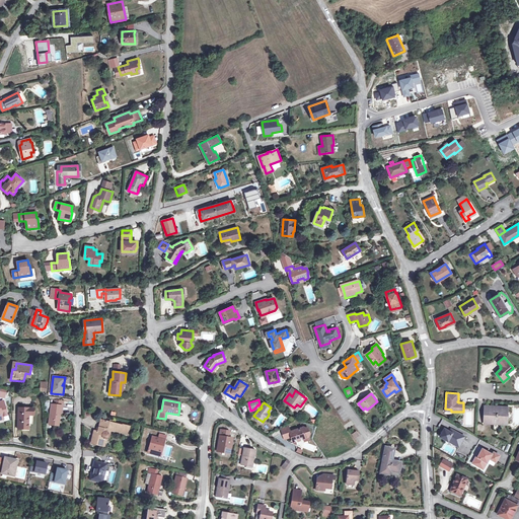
[(53,404),(52,404),(49,424),(56,425),(56,421),(59,422),(60,414),(61,414),(62,405),(53,404)]
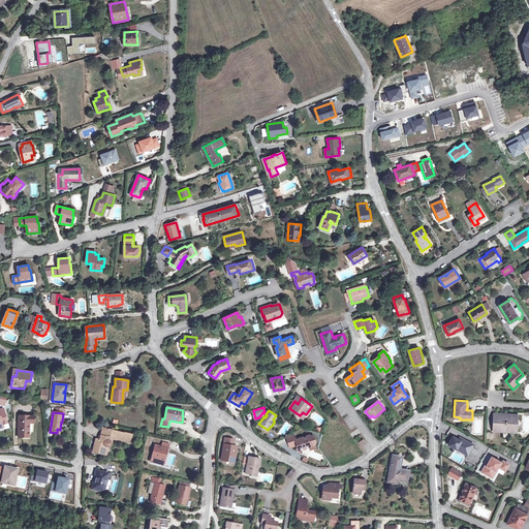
[(517,414),(494,413),(494,419),(495,419),(495,426),(494,426),(493,431),(517,432),(517,427),(515,427),(515,421),(517,421),(517,414)]
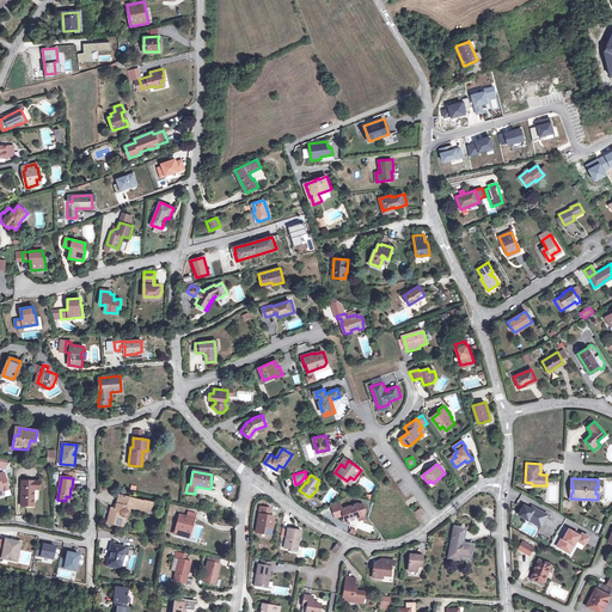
[(41,482),(23,481),(22,506),(34,506),(34,489),(40,489),(41,482)]
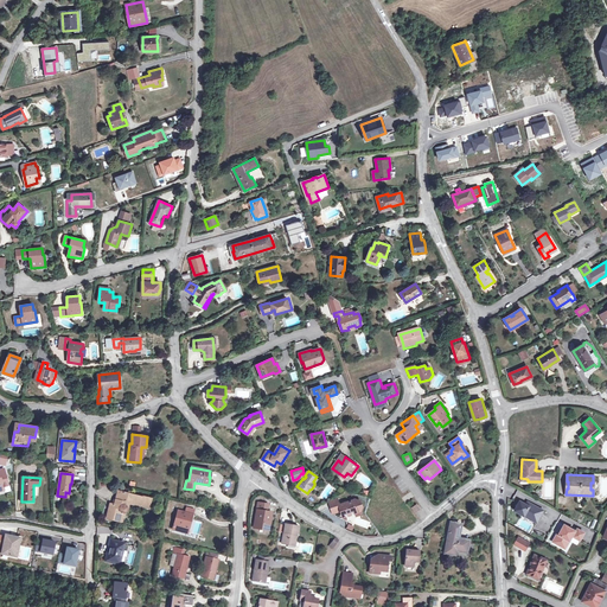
[(110,504),(107,518),(122,522),(125,512),(126,512),(126,511),(127,510),(128,503),(149,509),(152,498),(142,496),(142,497),(117,491),(115,500),(114,505),(113,504),(110,504)]
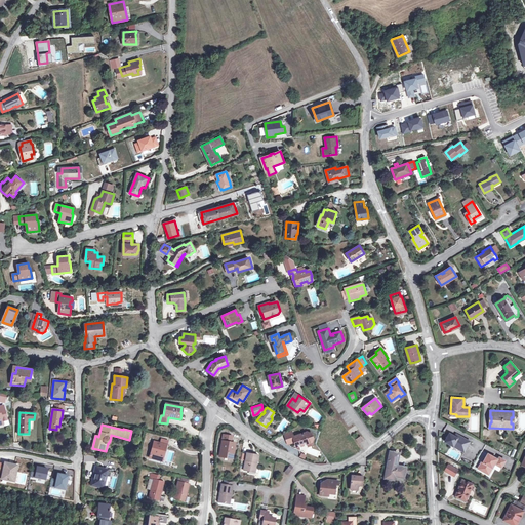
[(311,441),(313,438),(311,433),(307,432),(293,437),(292,435),(285,438),(287,443),(294,440),(296,446),(311,441)]
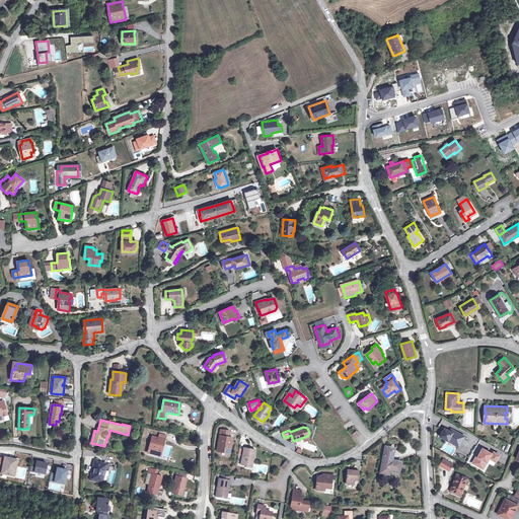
[(447,440),(448,440),(459,446),(464,436),(451,429),(450,431),(444,428),(440,436),(447,440)]
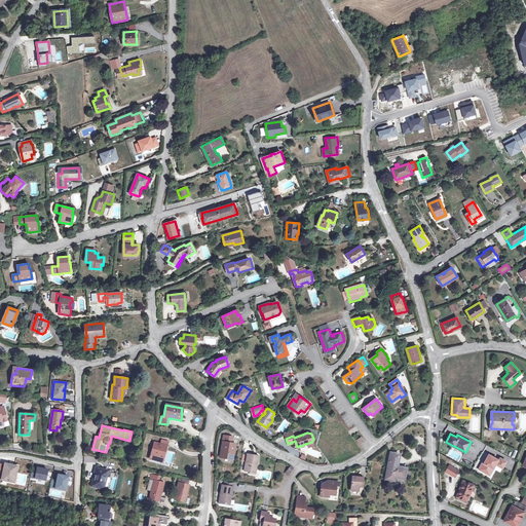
[(232,437),(224,436),(222,442),(224,442),(222,458),(232,459),(234,449),(233,447),(233,444),(231,443),(232,437)]
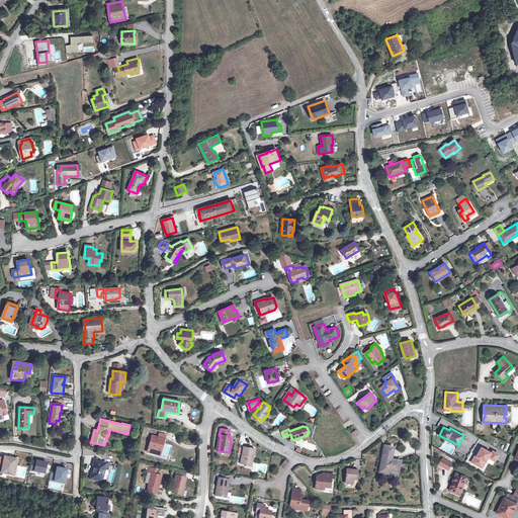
[(160,447),(162,447),(166,435),(160,433),(159,437),(152,435),(151,438),(148,452),(158,454),(160,447)]
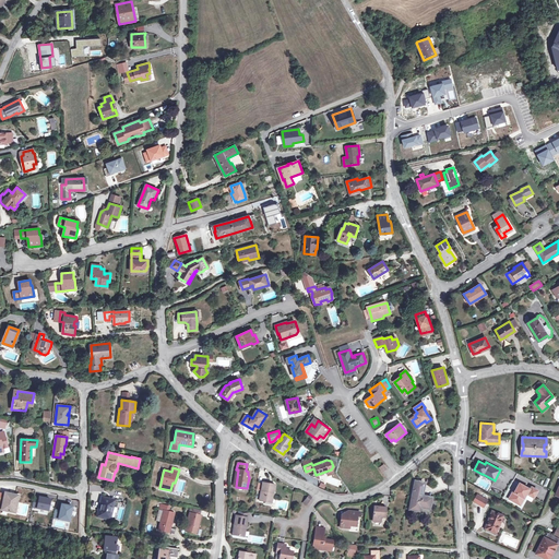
[(479,478),(492,485),(495,480),(483,474),(482,474),(479,478)]
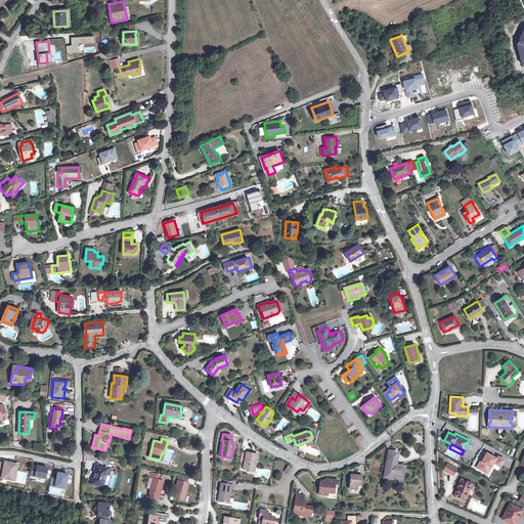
[(398,452),(389,450),(384,477),(390,478),(390,476),(393,477),(394,475),(402,477),(404,467),(396,465),(398,452)]
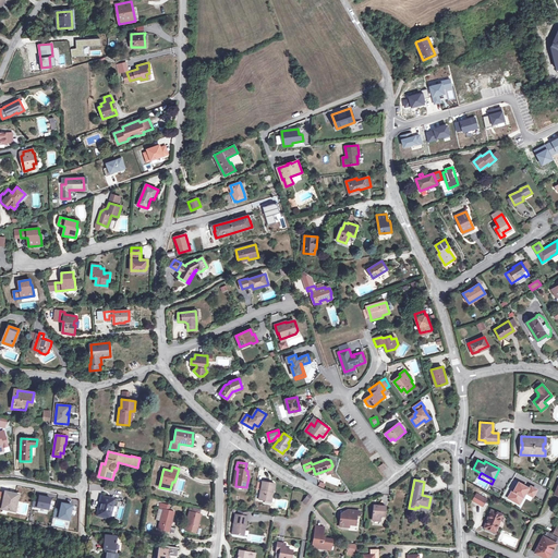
[(275,484),(263,482),(259,499),(269,501),(270,492),(273,493),(275,484)]
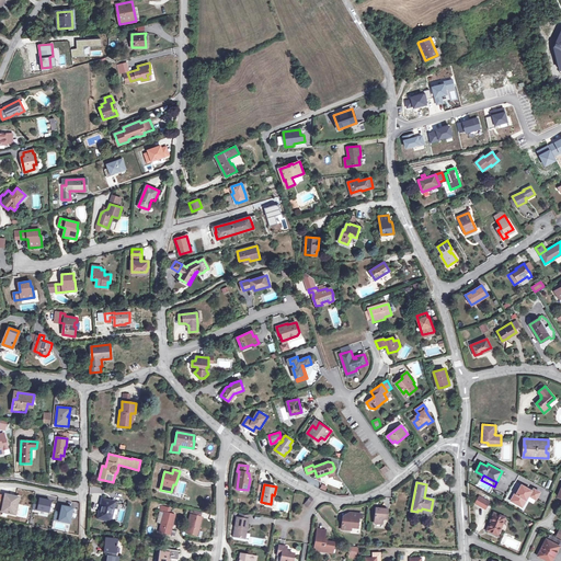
[(530,490),(521,484),(517,491),(516,493),(514,493),(511,501),(518,505),(523,497),(526,500),(531,490),(530,490)]
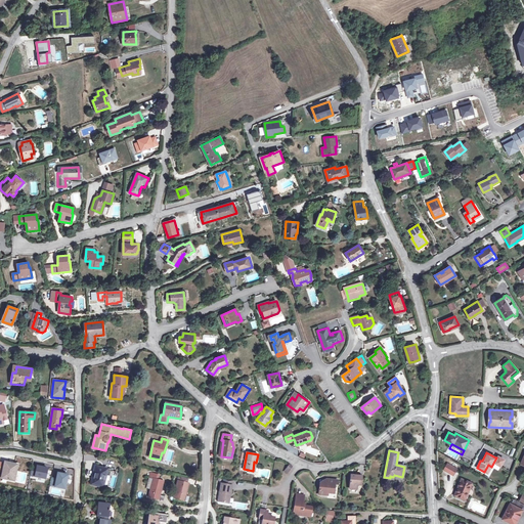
[(496,454),(495,457),(496,457),(491,467),(493,468),(495,465),(500,467),(505,459),(496,454)]
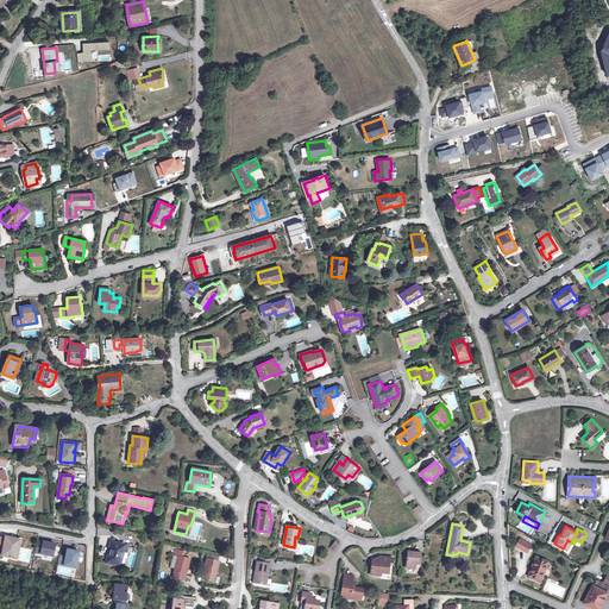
[(16,539),(6,537),(5,539),(2,556),(17,558),(19,542),(14,542),(16,539)]
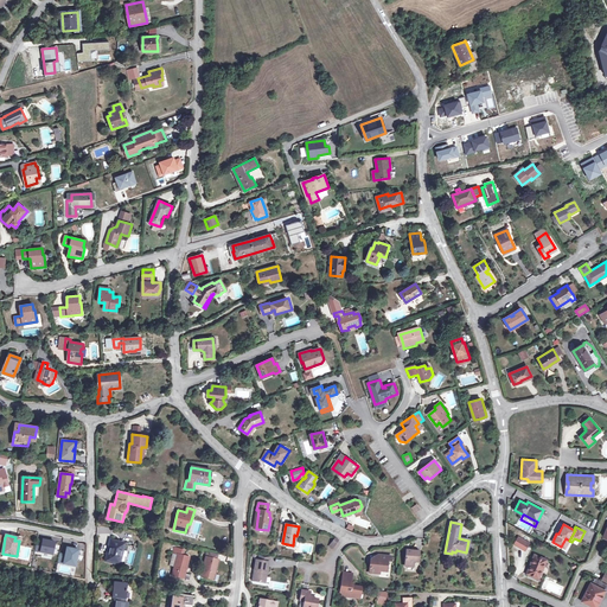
[(529,543),(518,537),(513,544),(524,551),(529,543)]
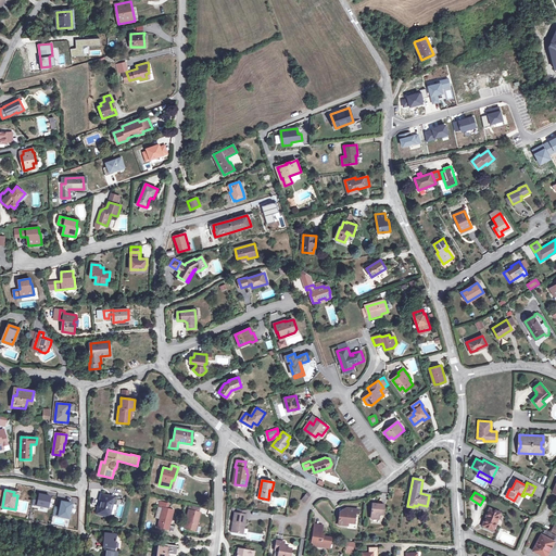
[(49,496),(39,494),(39,495),(35,495),(33,505),(47,507),(49,496)]
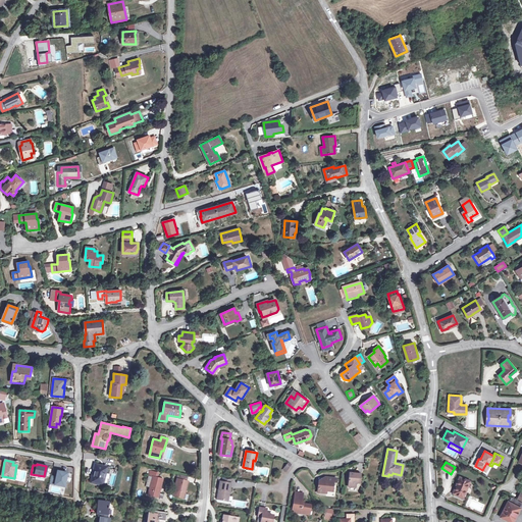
[(92,476),(91,482),(102,484),(107,468),(96,465),(94,469),(96,470),(94,477),(92,476)]
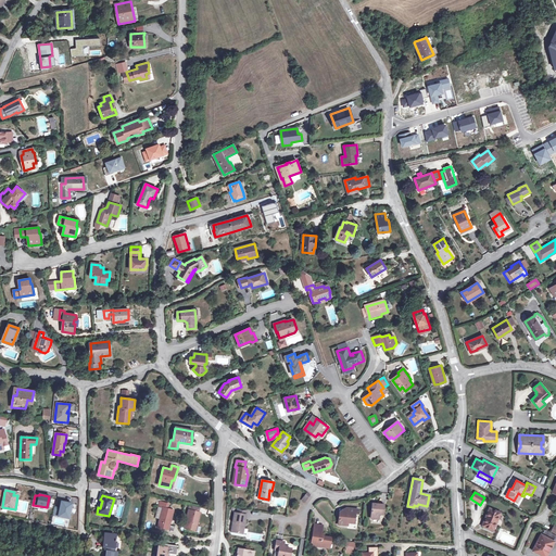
[(160,519),(158,527),(168,530),(174,510),(167,508),(168,504),(160,502),(159,506),(156,518),(160,519)]
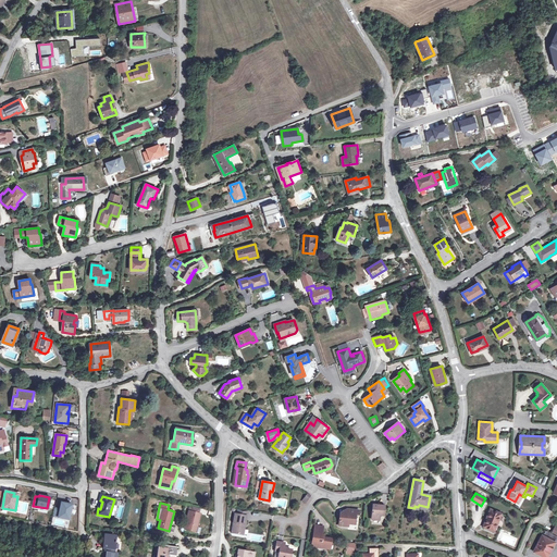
[(72,506),(61,504),(60,510),(56,509),(53,517),(69,520),(72,506)]
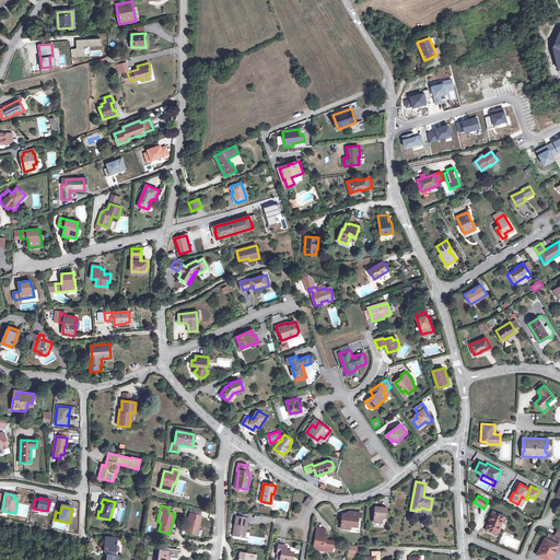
[(385,518),(386,509),(375,506),(373,522),(381,523),(382,520),(383,518),(385,518)]
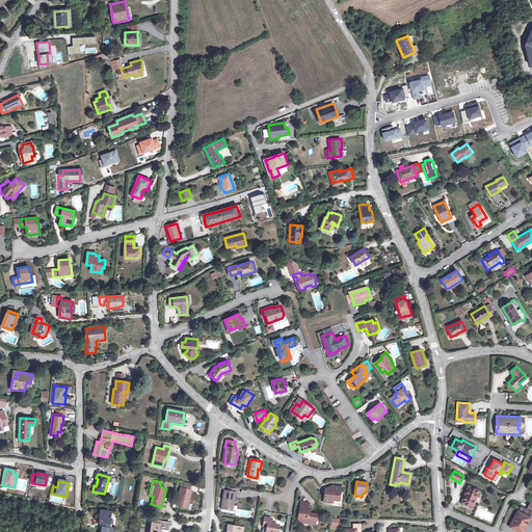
[(342,491),(343,487),(331,486),(331,490),(325,489),(324,502),(333,503),(333,500),(338,501),(339,491),(340,491),(342,491)]
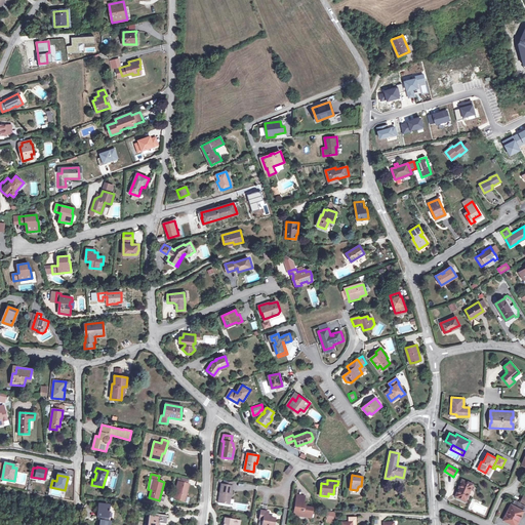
[(473,484),(462,480),(455,496),(466,500),(473,484)]
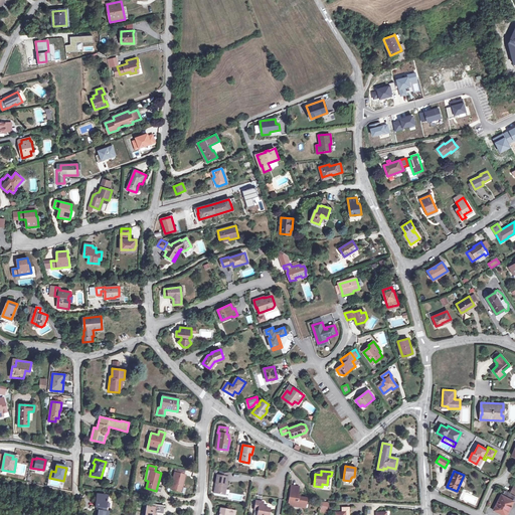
[(171,489),(182,492),(186,475),(183,474),(178,473),(175,472),(171,489)]
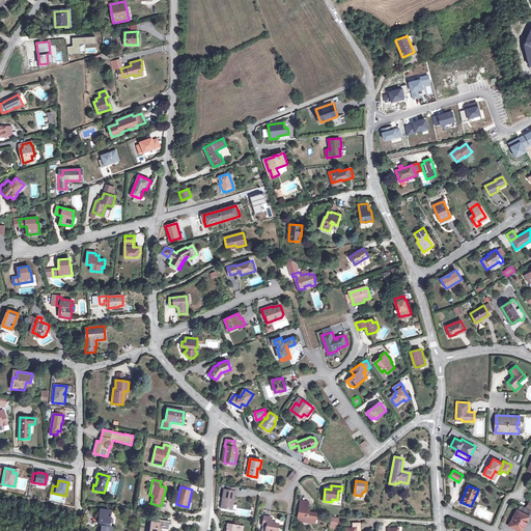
[(226,491),(224,490),(221,507),(230,509),(231,500),(233,500),(234,492),(226,491)]
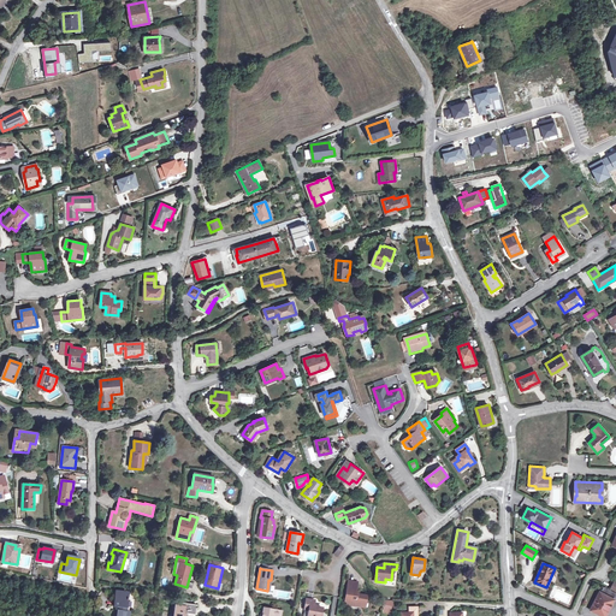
[(357,582),(348,581),(344,600),(347,602),(349,602),(349,604),(360,606),(361,602),(366,602),(367,596),(357,594),(355,594),(356,591),(357,582)]
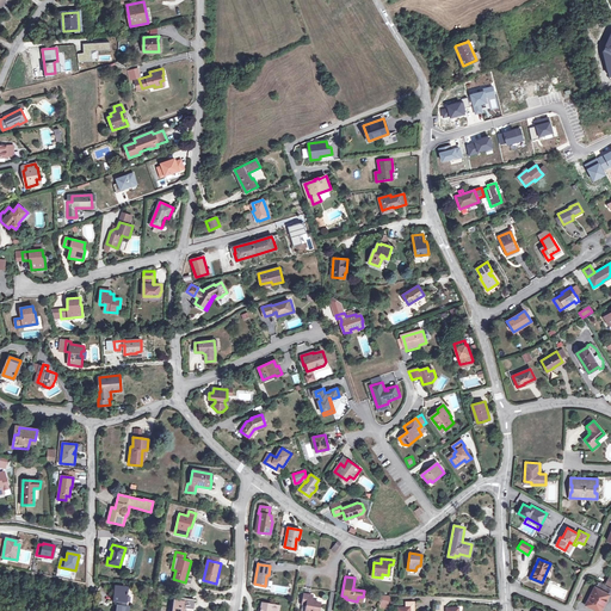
[(117,605),(116,610),(128,610),(129,606),(124,606),(124,603),(125,603),(128,588),(121,587),(121,590),(115,590),(113,600),(118,602),(117,605)]
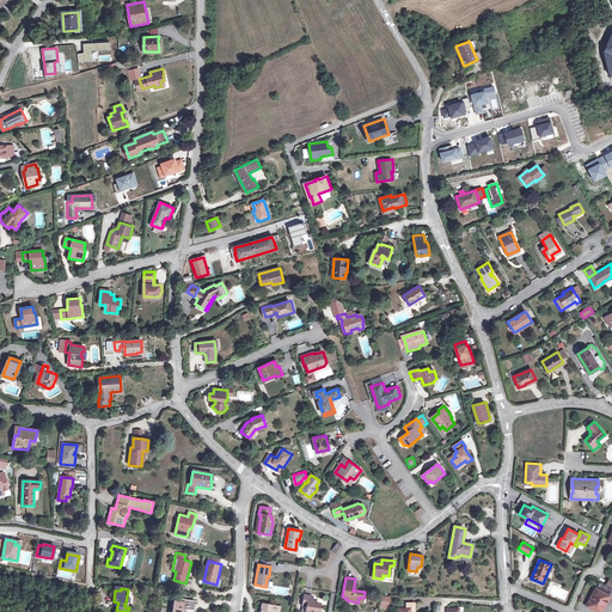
[(601,611),(610,595),(595,588),(587,606),(600,611),(601,611)]
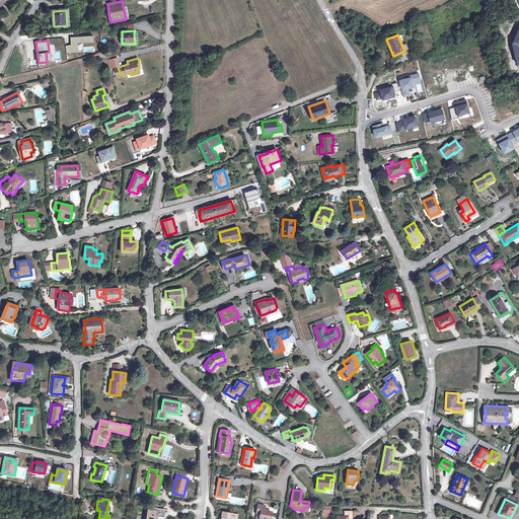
[(265,506),(257,505),(256,513),(261,514),(258,518),(270,518),(271,514),(266,514),(267,512),(267,510),(264,510),(265,506)]
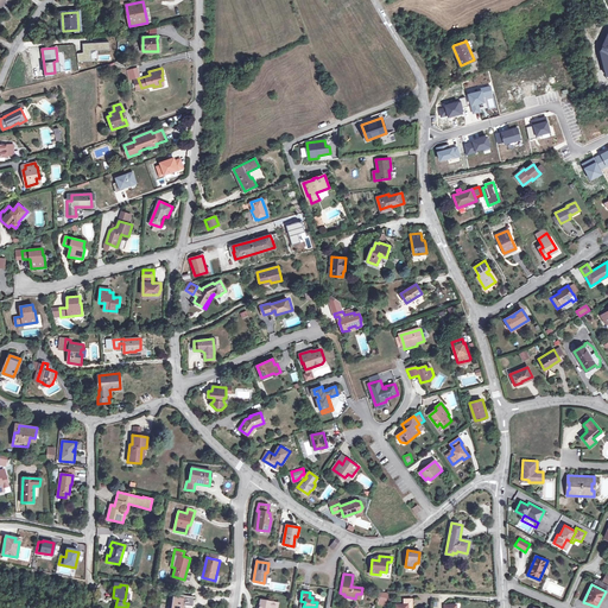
[(385,603),(387,593),(379,593),(377,601),(385,603)]
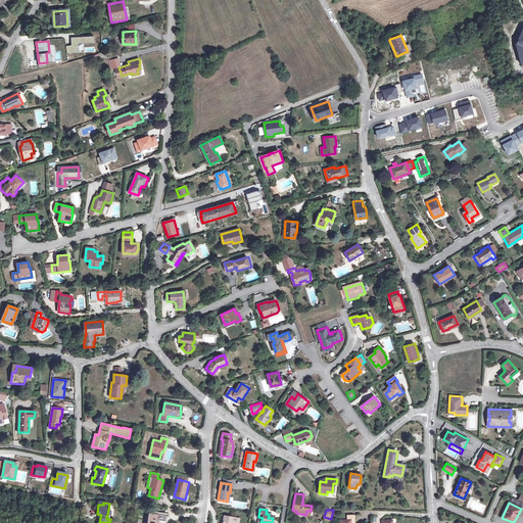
[(149,513),(147,522),(156,522),(157,521),(165,522),(167,514),(157,513),(157,514),(154,514),(149,513)]
